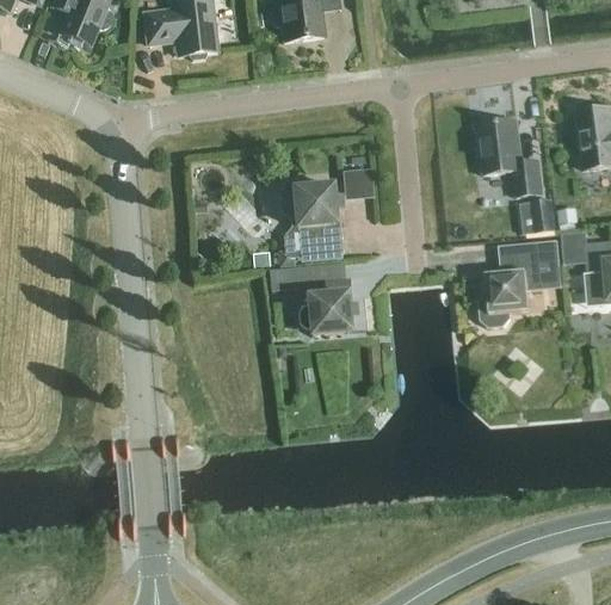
[(0,0),(0,7),(10,12),(14,0),(30,0),(38,4),(39,0),(0,0)]
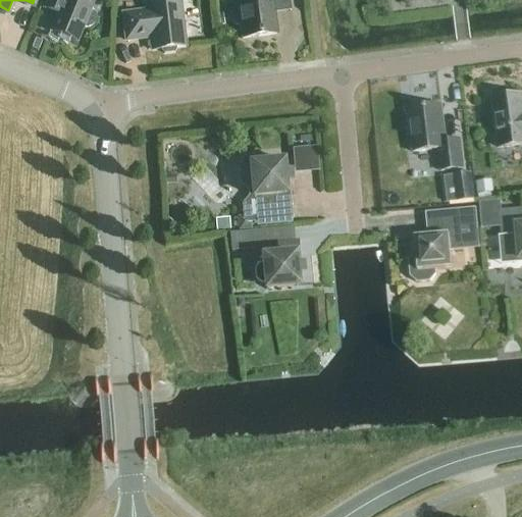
[(89,6),(92,0),(45,0),(43,5),(56,11),(50,28),(76,38),(83,23),(84,24),(88,23),(91,22),(93,20),(95,16),(95,13),(93,10),(91,7),(89,6)]
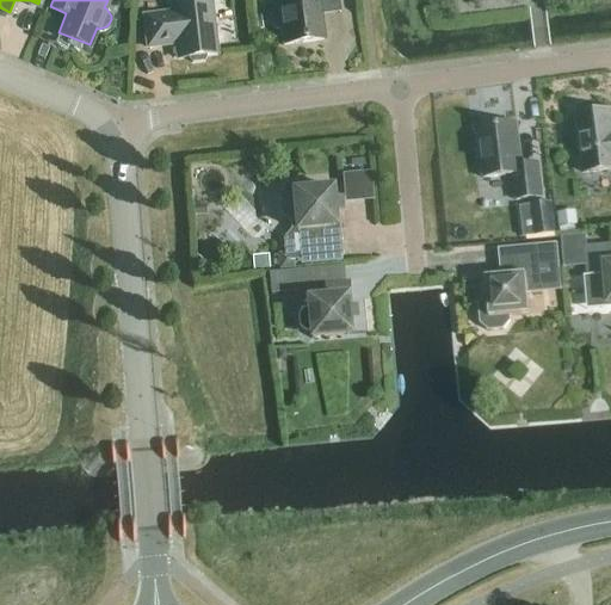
[(143,12),(147,43),(176,39),(177,55),(187,54),(191,59),(203,57),(205,51),(216,50),(210,0),(171,0),(172,8),(143,12)]
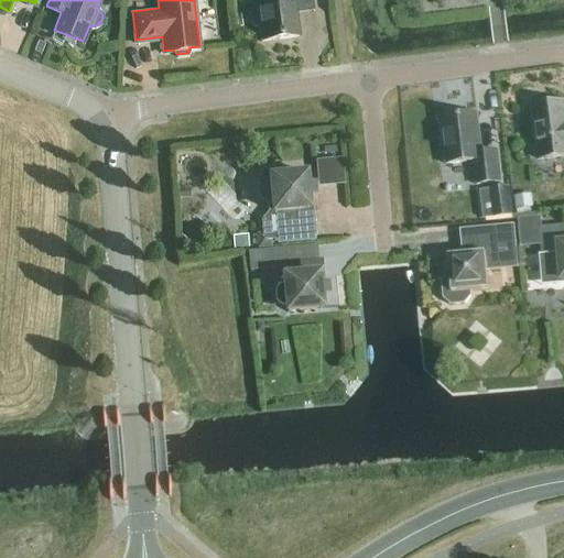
[(261,39),(299,33),(294,0),(256,0),(257,6),(253,6),(250,10),(251,20),(256,23),(259,23),(261,39)]
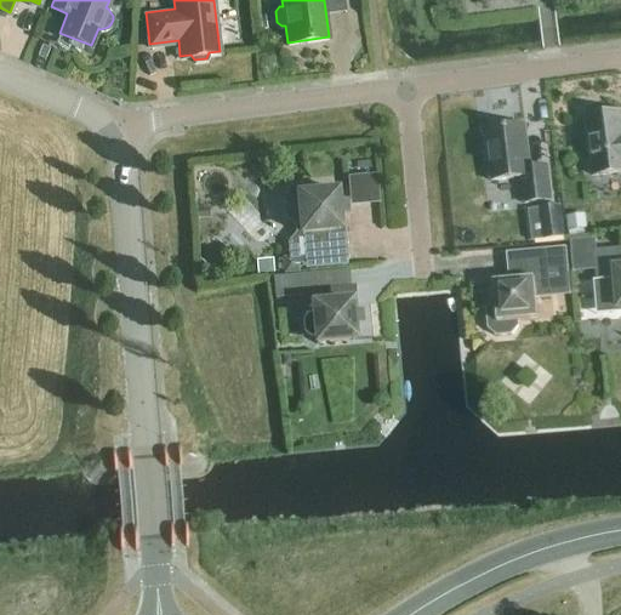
[(620,108),(586,113),(593,171),(620,168),(620,108)]
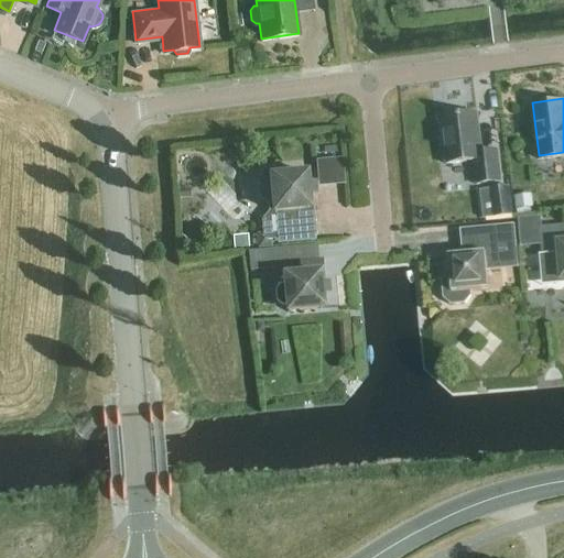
[(481,149),(476,110),(440,115),(445,160),(473,156),(475,181),(500,177),(497,146),(481,149)]
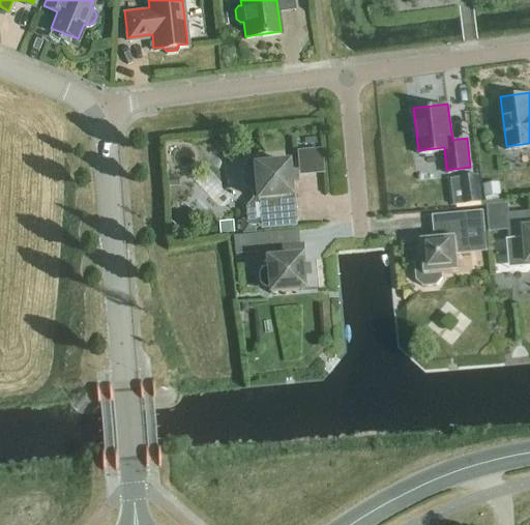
[(296,142),(298,167),(323,165),(321,140),(296,142)]
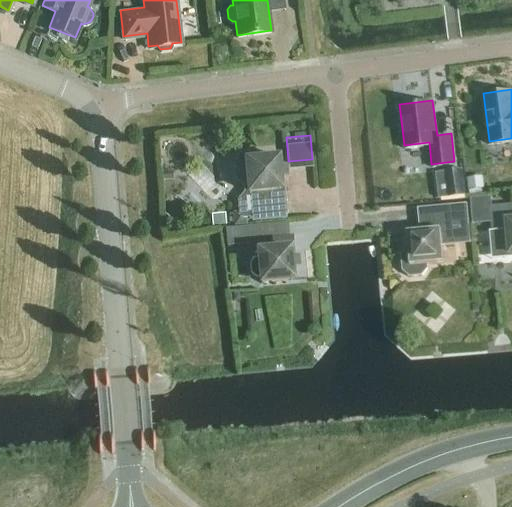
[(235,176),(243,183),(243,189),(237,197),(238,208),(232,209),(233,222),(247,221),(246,214),(251,214),(251,218),(286,215),(285,212),(286,212),(282,166),(277,166),(276,156),(264,157),(263,148),(259,149),(240,150),(234,158),(235,176)]
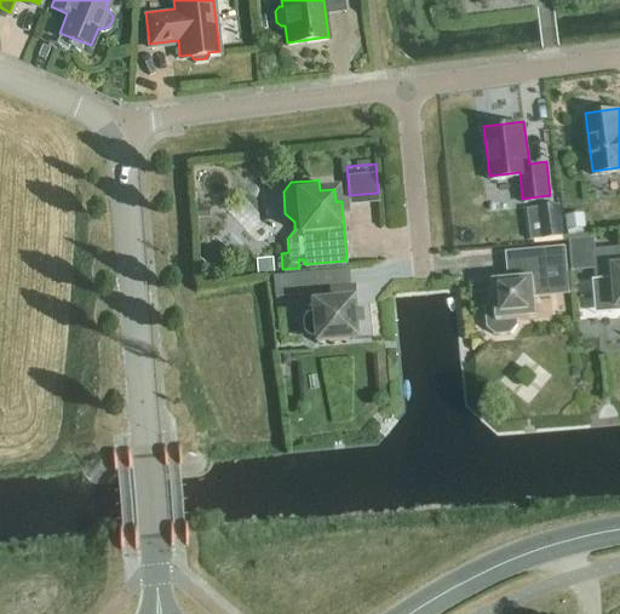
[(563,233),(560,200),(538,202),(541,236),(549,235),(549,237),(563,235),(563,233)]
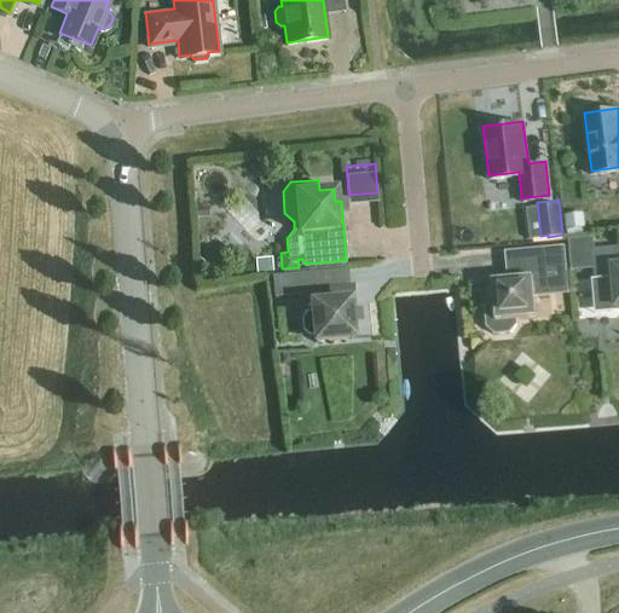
[(209,213),(209,202),(195,202),(195,213),(209,213)]
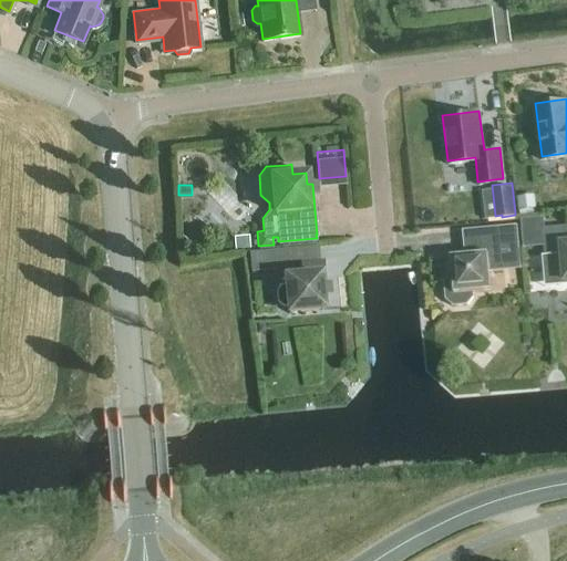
[(535,191),(516,194),(518,207),(536,205),(535,191)]
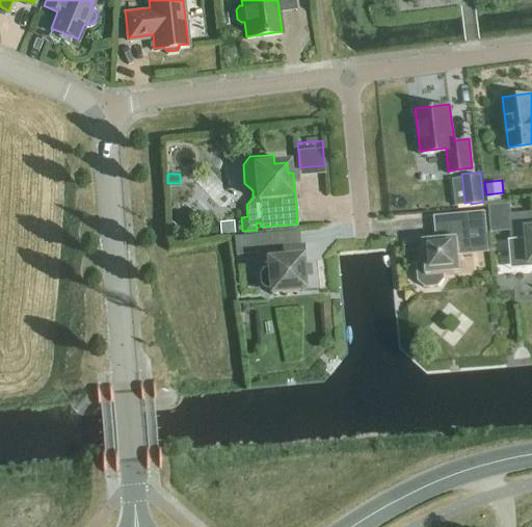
[(529,261),(531,260),(531,209),(510,212),(509,201),(488,203),(490,230),(510,229),(510,237),(528,236),(529,261)]
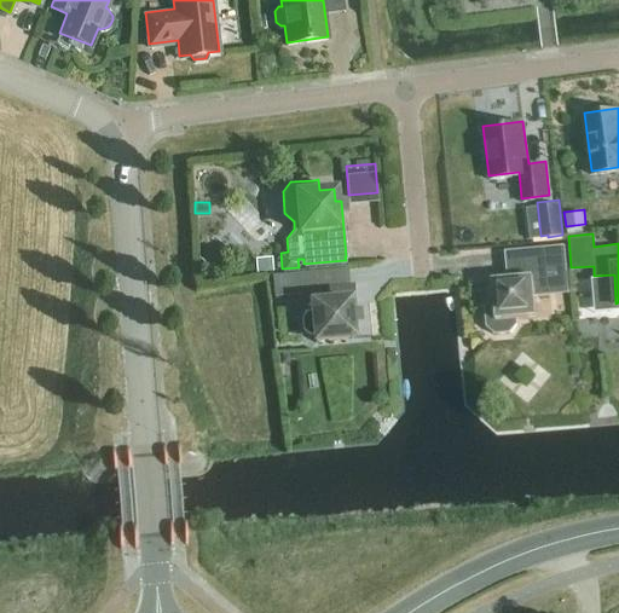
[(197,254),(213,270),(231,252),(215,236),(197,254)]
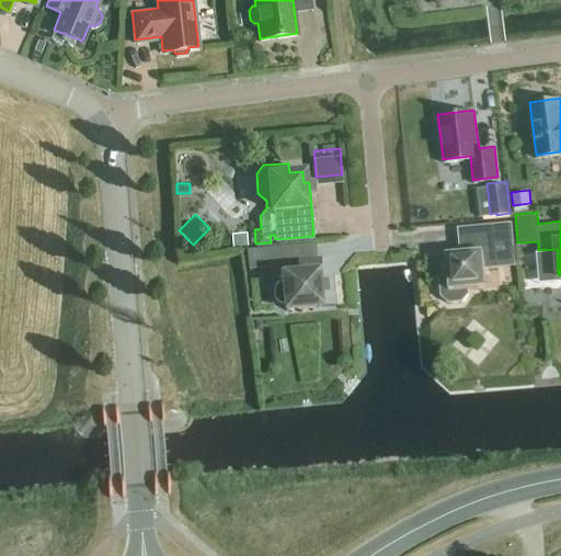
[(512,219),(493,222),(457,225),(459,249),(445,250),(447,267),(438,276),(441,294),(448,301),(462,298),(469,291),(468,286),(485,284),(484,265),(515,263),(512,219)]
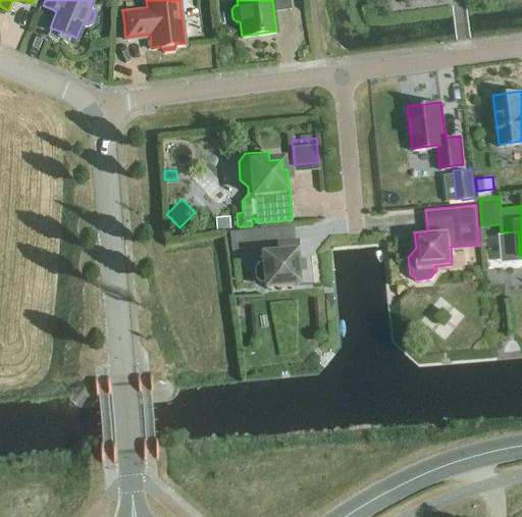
[(215,227),(229,225),(228,214),(214,216),(215,227)]
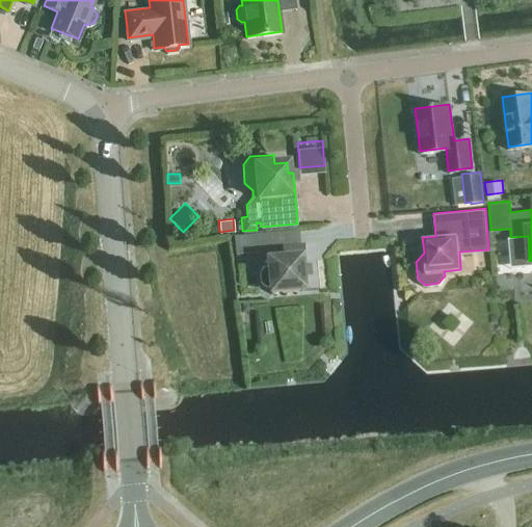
[(260,271),(260,281),(265,285),(270,285),(270,291),(302,288),(301,278),(307,278),(303,241),(273,244),(274,259),(268,259),(268,266),(264,266),(260,271)]
